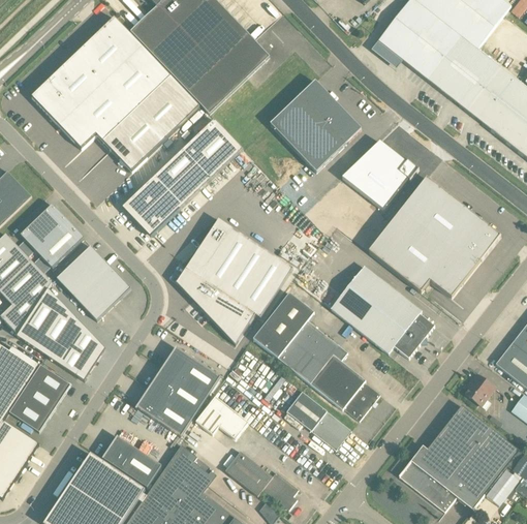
[(156,0),(157,1),(128,28),(208,111),(268,53),(217,0),(156,0)]
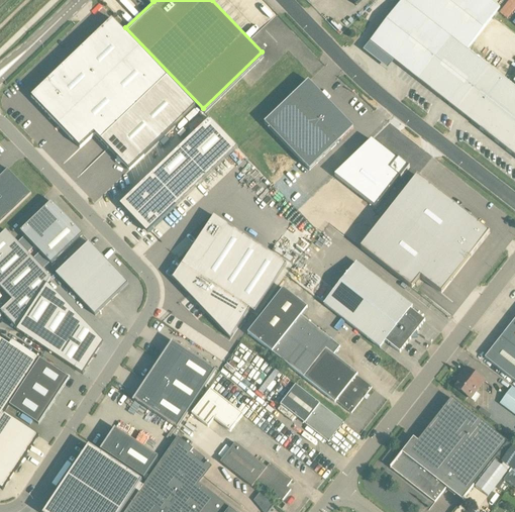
[(396,0),(370,34),(368,37),(415,75),(514,152),(514,83),(510,80),(466,44),(491,13),(498,3),(494,0),(396,0)]
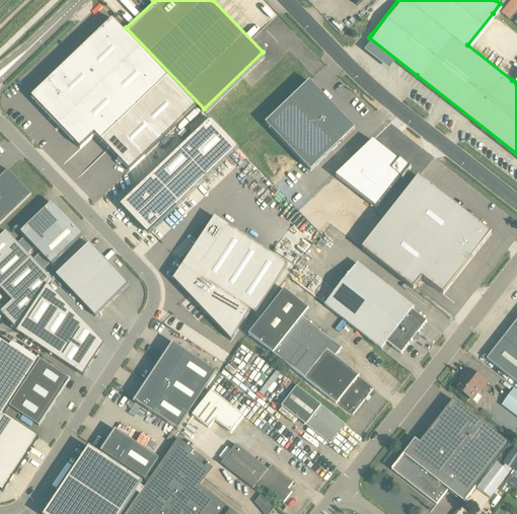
[(506,0),(500,9),(508,14),(515,0),(506,0)]
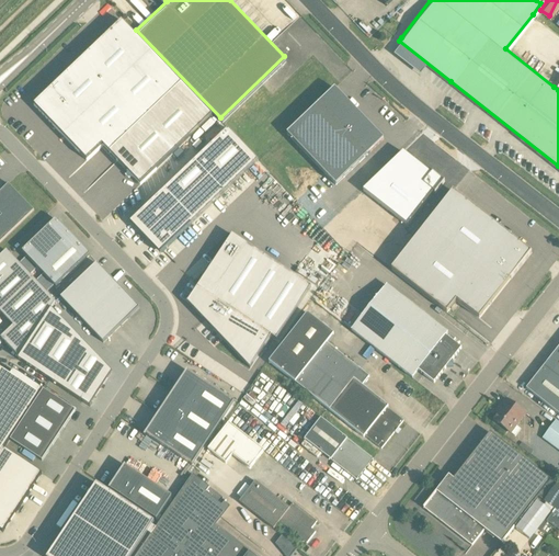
[(179,78),(127,23),(34,113),(79,159),(100,139),(106,147),(179,78)]
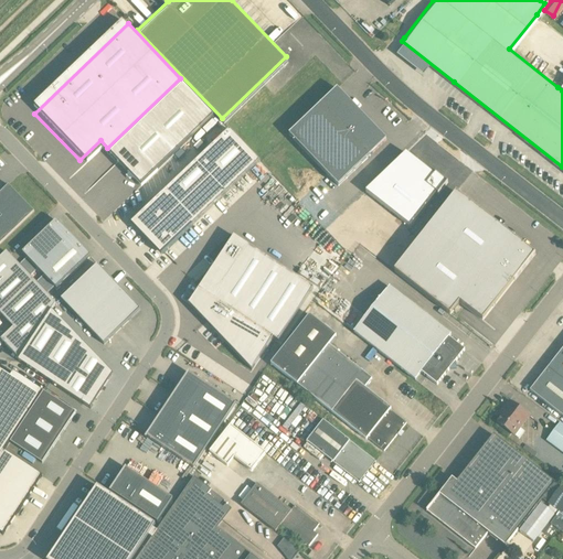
[(181,79),(108,149),(139,182),(212,111),(181,79)]
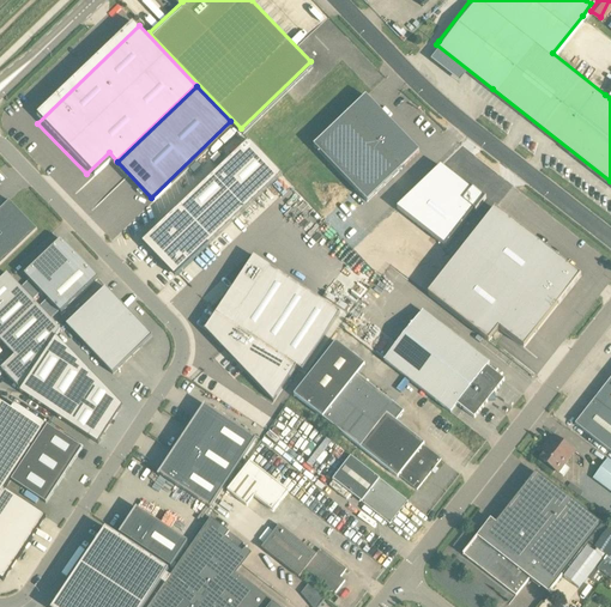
[(364,90),(313,140),(366,196),(418,145),(407,134),(405,137),(383,114),(385,111),(364,90)]
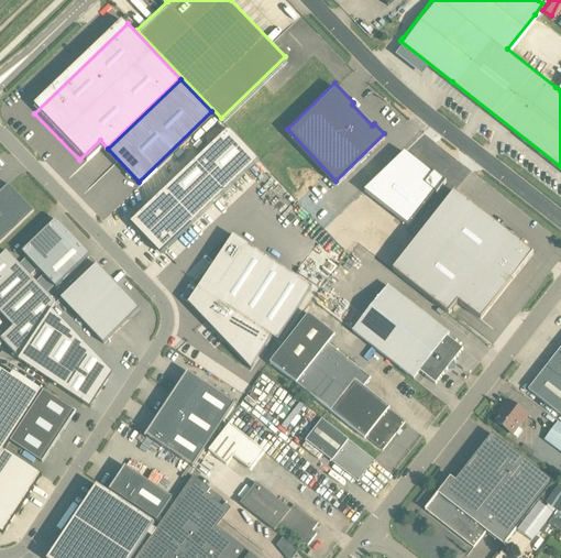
[(228,126),(131,218),(161,250),(257,156),(228,126)]
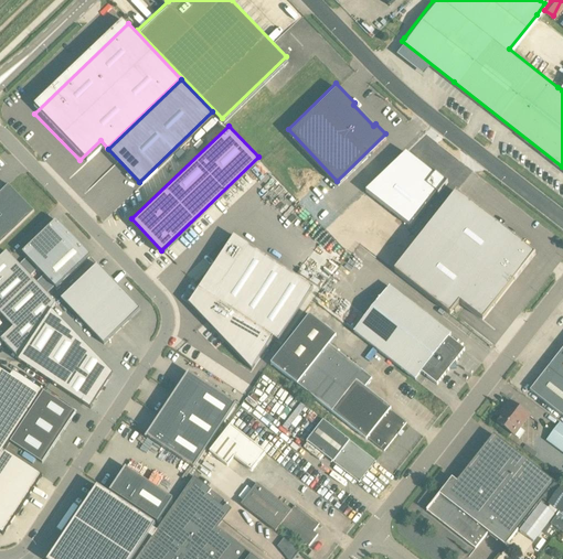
[(404,148),(363,187),(409,223),(434,189),(436,191),(446,178),(439,173),(416,154),(415,157),(404,148)]
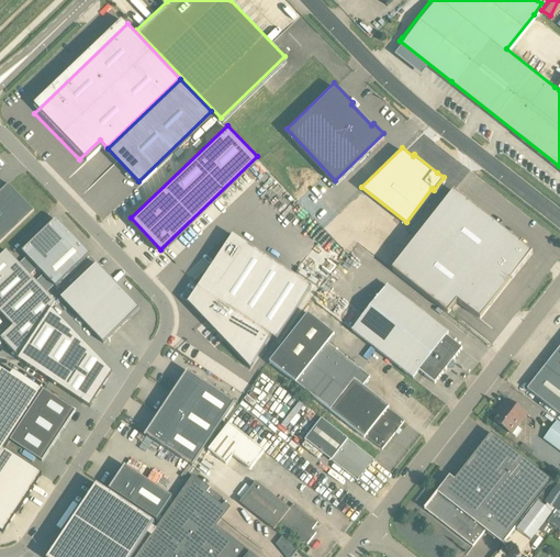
[(459,193),(451,187),(391,264),(447,307),(456,296),(479,313),(529,248),(459,193)]
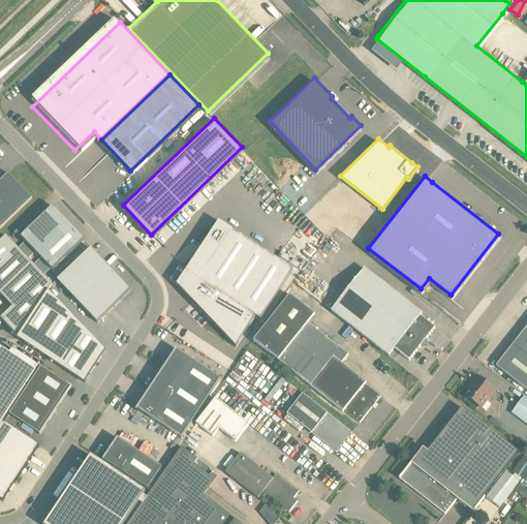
[(51,266),(83,236),(58,210),(57,211),(50,203),(19,233),(51,266)]
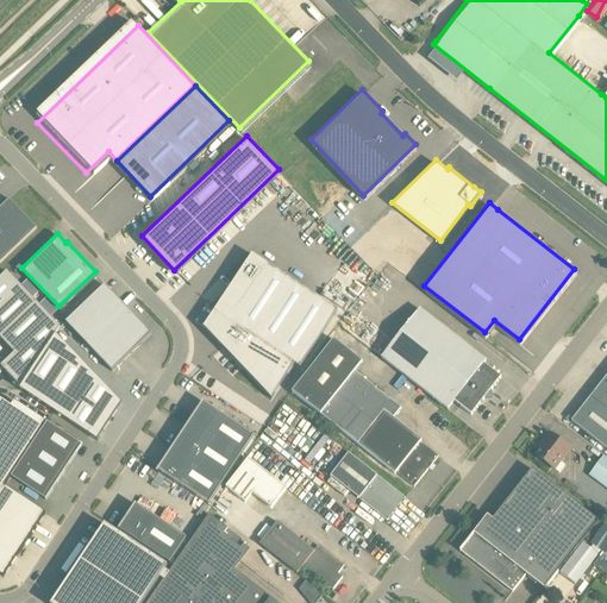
[(269,377),(320,303),(255,258),(204,332),(269,377)]
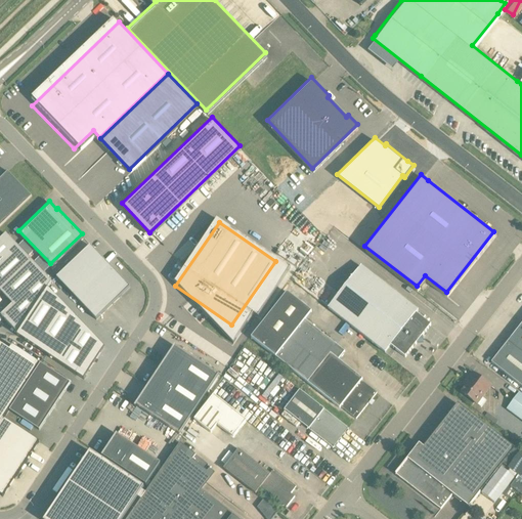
[(6,231),(4,229),(3,231),(0,233),(0,289),(10,300),(0,310),(0,312),(3,316),(15,329),(49,278),(50,277),(48,276),(6,231)]
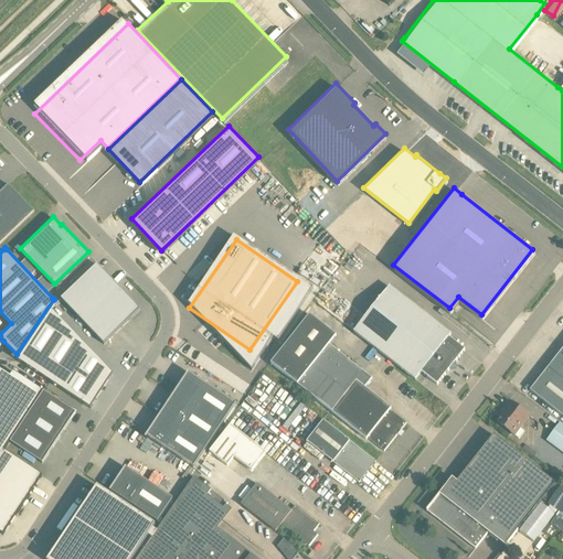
[(102,340),(120,323),(138,305),(117,283),(95,260),(77,278),(59,296),(60,296),(81,318),(102,340)]
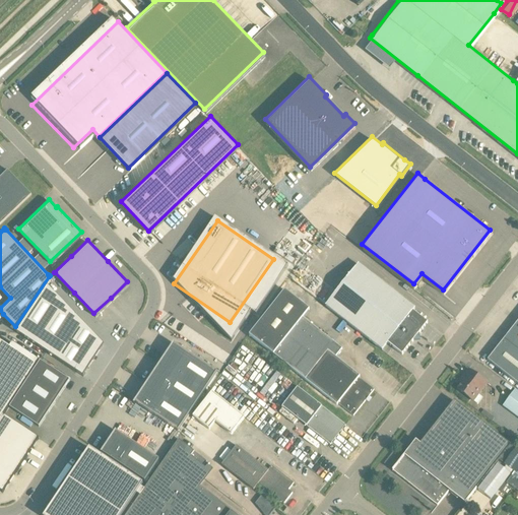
[(355,260),(324,302),(380,346),(386,339),(400,350),(426,318),(411,307),(413,305),(355,260)]
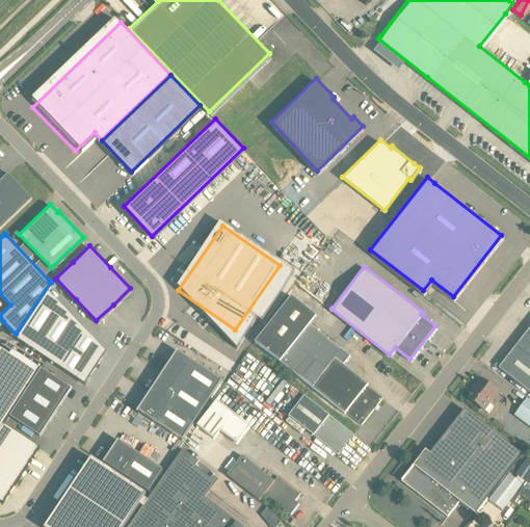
[(83,381),(85,377),(104,348),(98,342),(47,289),(16,336),(83,381)]
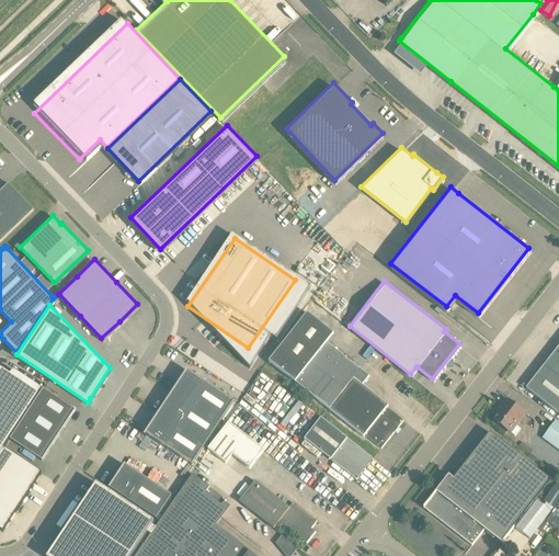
[(386,401),(361,381),(367,372),(324,338),(332,329),(306,308),(267,356),(326,404),(362,432),(363,431),(379,444),(402,416),(385,403),(386,401)]
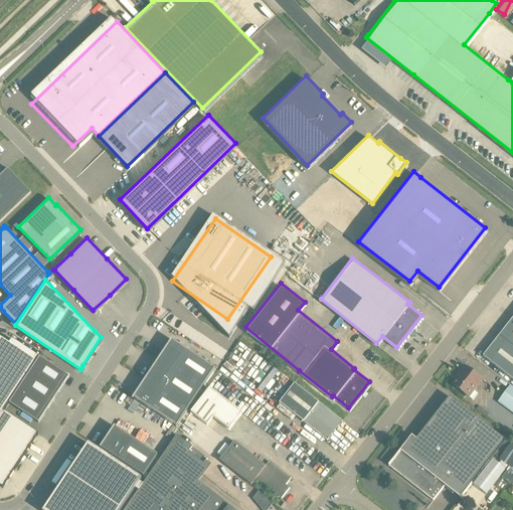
[(512,377),(512,311),(481,352),(512,377)]
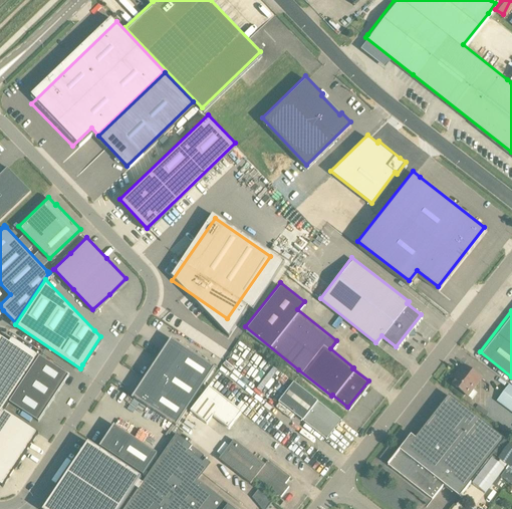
[(0,408),(37,352),(10,334),(7,338),(1,334),(0,333),(0,408)]
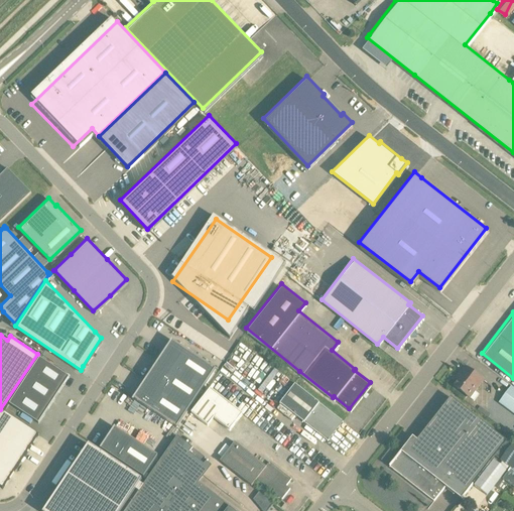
[(132,394),(130,396),(132,397),(133,396),(174,423),(214,365),(170,337),(168,340),(157,357),(157,356),(155,359),(144,376),(142,378),(143,378),(132,394)]
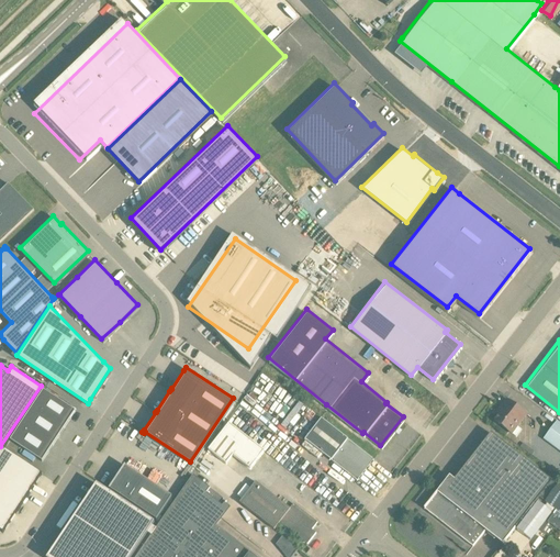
[(74,407),(42,386),(8,436),(40,457),(74,407)]
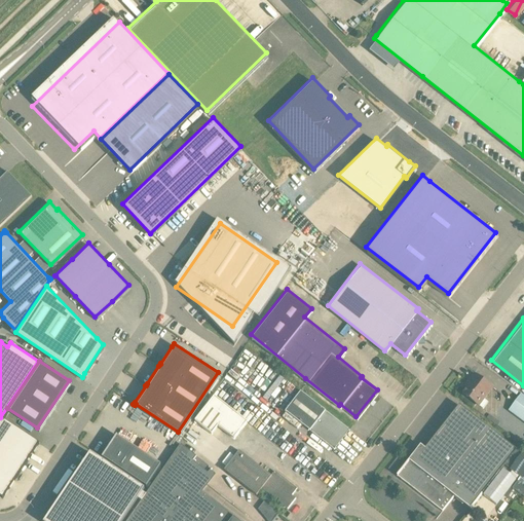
[(491,383),(473,369),(466,377),(470,379),(461,389),(475,400),(480,393),(482,395),(491,383)]
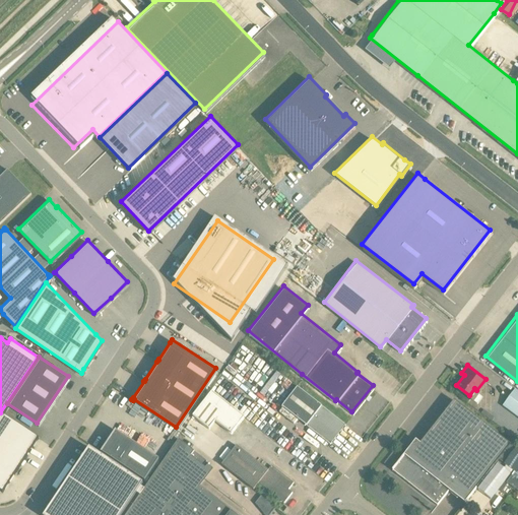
[(344,421),(296,383),(280,402),(329,441),(344,421)]
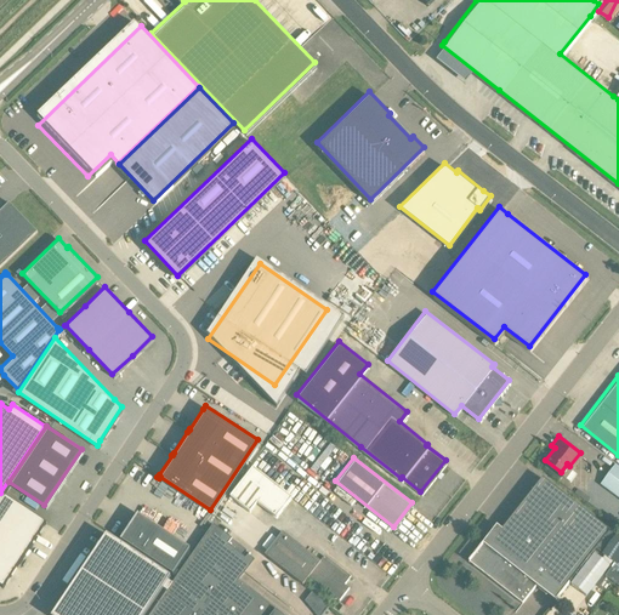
[(618,463),(613,460),(598,479),(618,494),(618,463)]
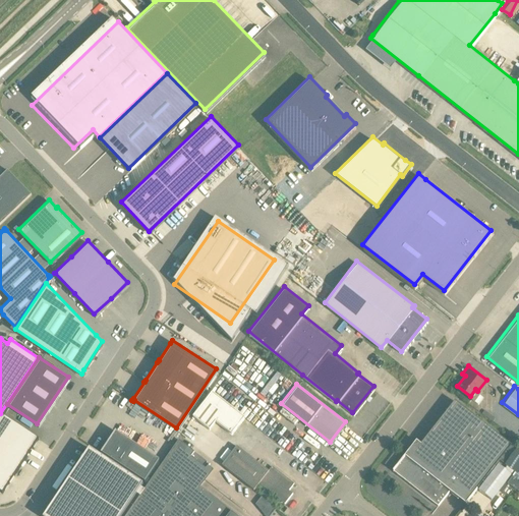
[(204,390),(173,433),(177,436),(205,458),(209,461),(215,452),(278,501),(303,468),(204,390)]
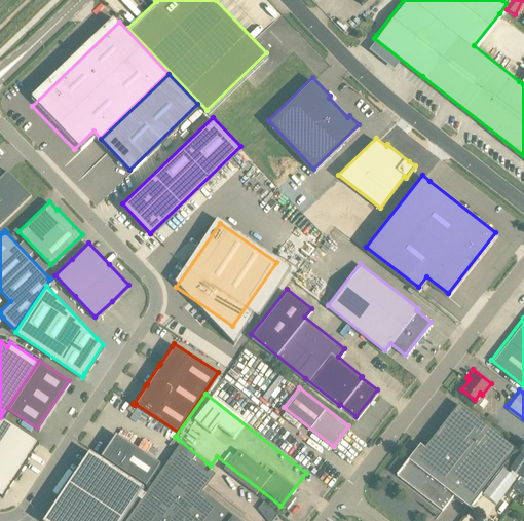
[(503,460),(515,446),(457,401),(417,452),(413,448),(395,472),(441,507),(452,492),(469,505),(503,460)]
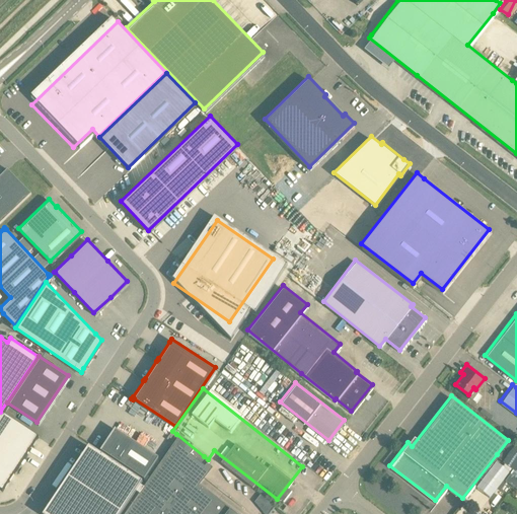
[(35,433),(2,411),(0,414),(0,487),(35,433)]
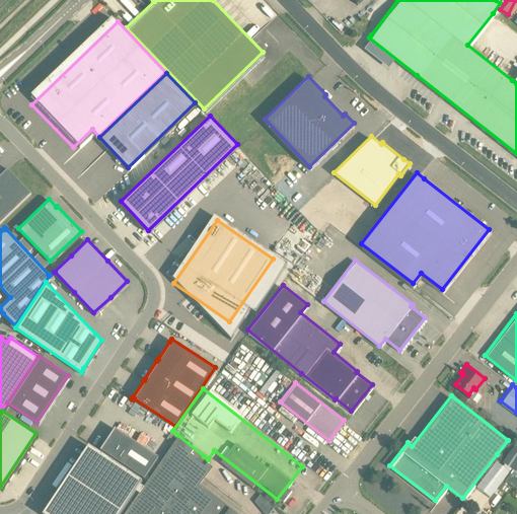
[(142,476),(156,454),(115,427),(115,426),(114,426),(112,429),(101,445),(100,445),(98,448),(99,448),(142,476)]
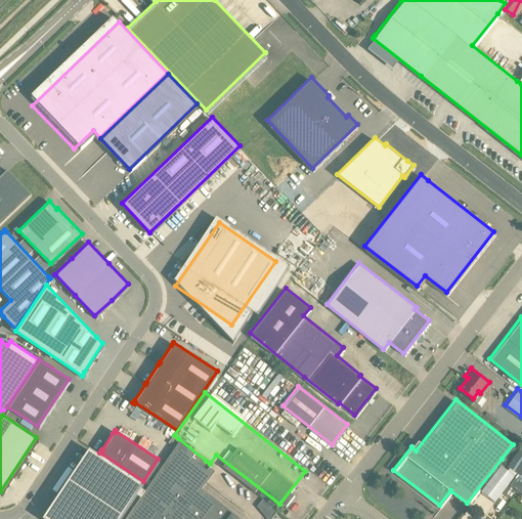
[(178,438),(122,518),(241,518),(194,482),(205,469),(202,467),(206,461),(194,452),(178,438)]
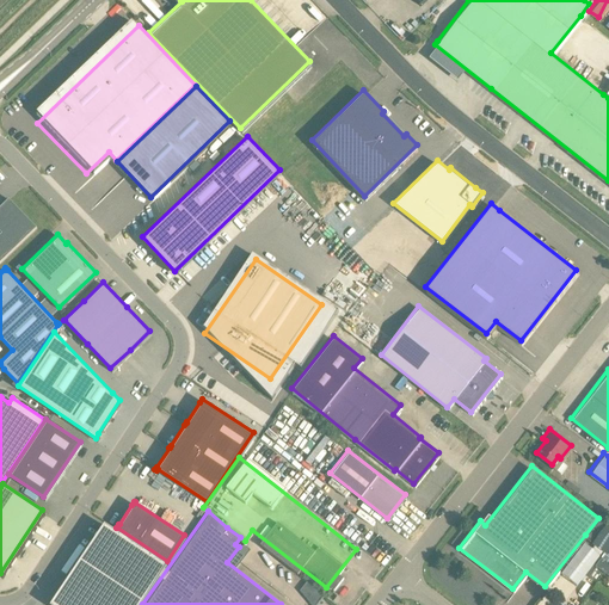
[(598,518),(585,535),(608,553),(608,523),(604,520),(603,522),(598,518)]
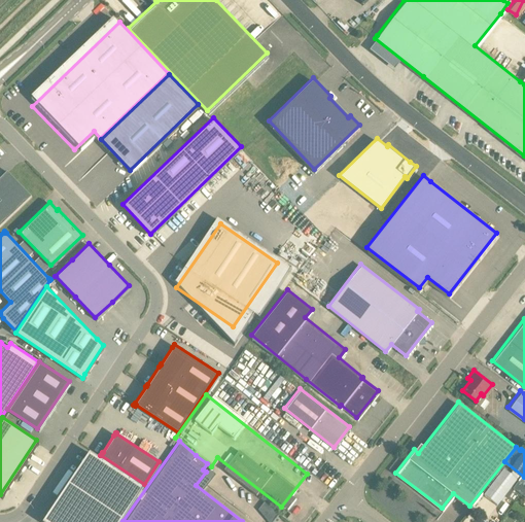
[(118,521),(143,486),(89,450),(42,520),(43,521),(118,521)]
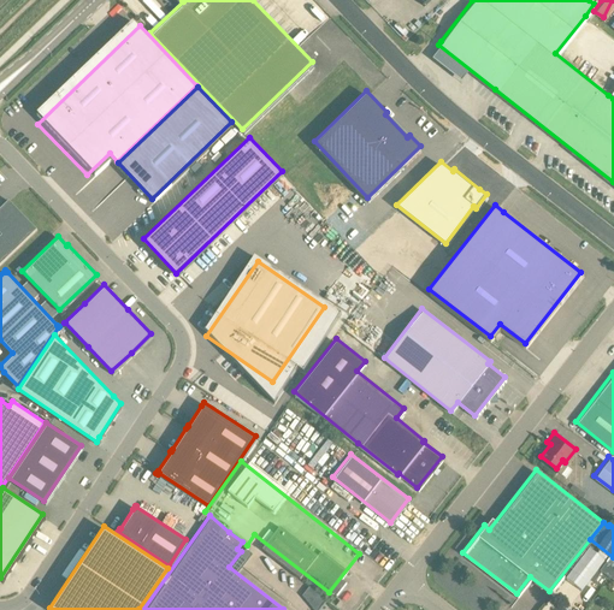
[(598,567),(607,573),(613,564),(604,558),(598,567)]
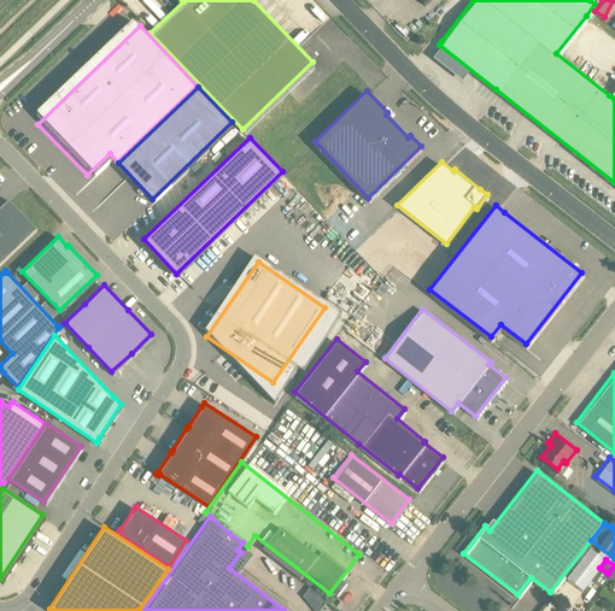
[(310,600),(317,606),(324,598),(317,592),(310,600)]
